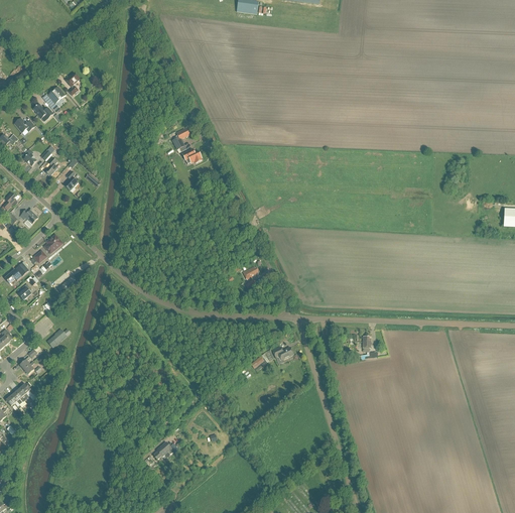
[(236,10),(256,13),(258,0),(252,0),(237,0),(236,10)]
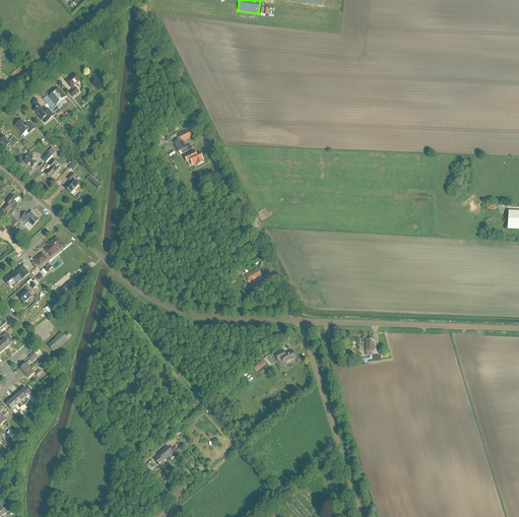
[(68,90),(72,94),(78,89),(74,85),(73,84),(79,78),(74,72),(69,76),(68,75),(65,79),(71,85),(72,87),(68,90)]
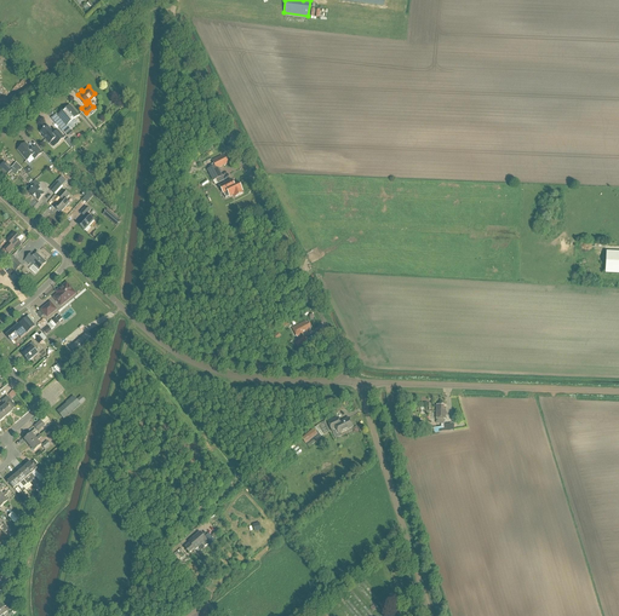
[(57,113),(59,116),(55,121),(62,130),(67,125),(66,122),(78,113),(69,103),(57,113)]
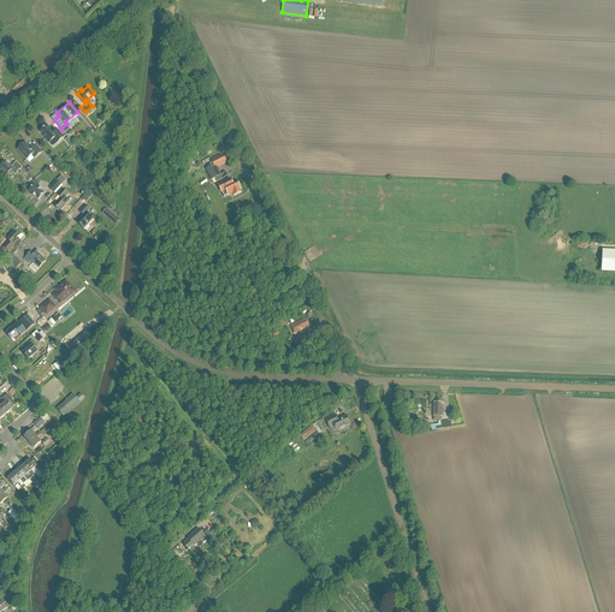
[(53,136),(57,140),(63,135),(57,126),(53,130),(46,123),(42,126),(40,129),(42,132),(42,134),(48,140),(53,136)]
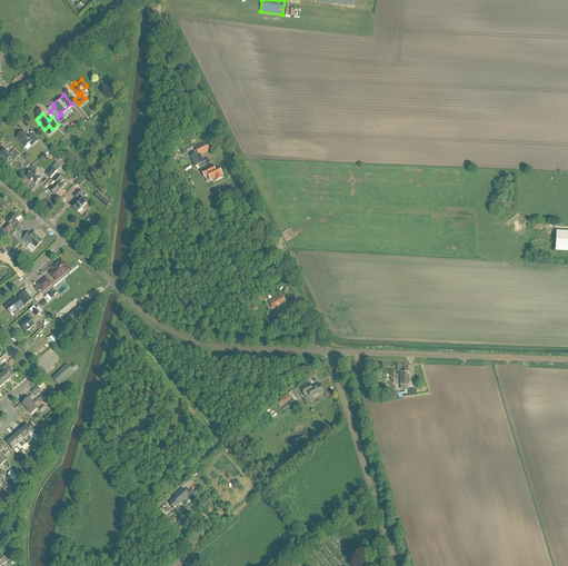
[(31,144),(38,138),(32,132),(28,136),(22,129),(15,136),(21,142),(21,141),(25,145),(28,141),(31,144)]
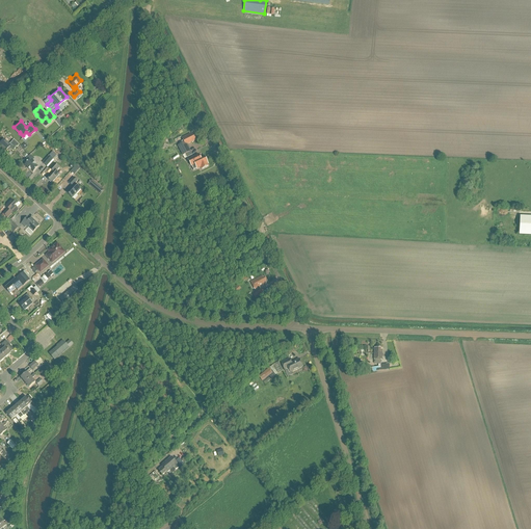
[(195,137),(192,132),(190,133),(189,131),(181,136),(183,140),(177,143),(182,153),(189,149),(186,142),(195,137)]
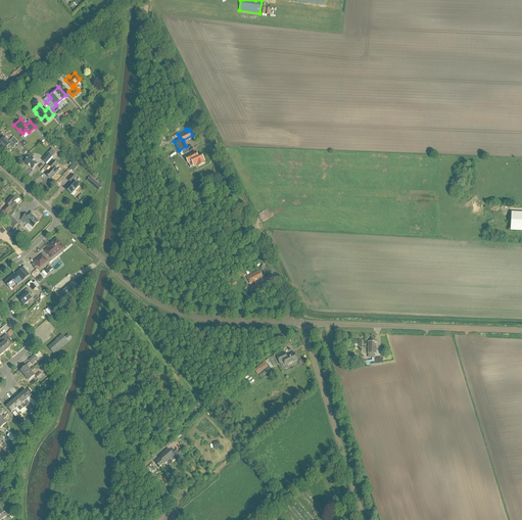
[(3,135),(0,138),(0,143),(0,144),(3,147),(4,146),(5,146),(6,147),(9,144),(12,146),(16,142),(18,140),(12,135),(11,137),(8,140),(3,135)]
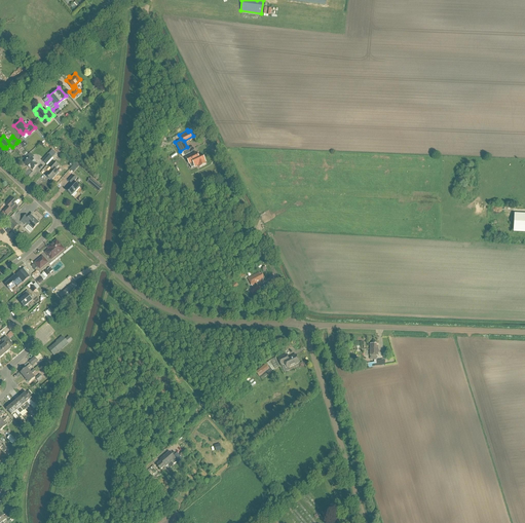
[(41,158),(45,162),(51,155),(47,152),(41,158)]
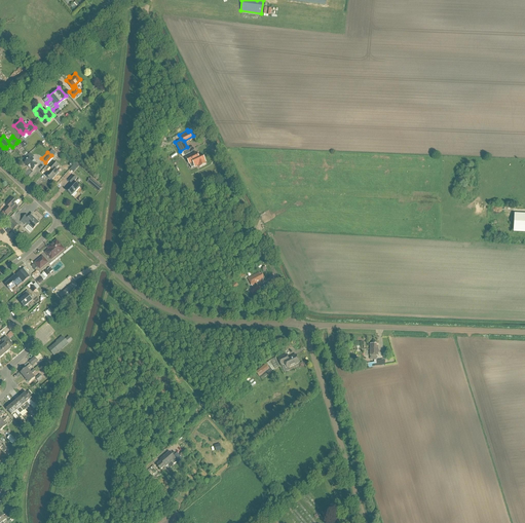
[(193,155),(191,152),(185,155),(188,161),(191,160),(194,164),(197,162),(198,164),(204,162),(203,159),(204,159),(200,152),(197,154),(193,155)]
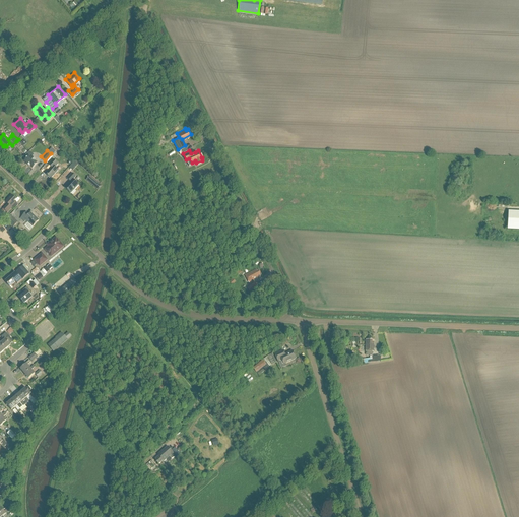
[(28,165),(28,164),(31,166),(37,160),(34,158),(35,157),(31,154),(30,155),(28,153),(23,158),(25,160),(25,162),(28,165)]
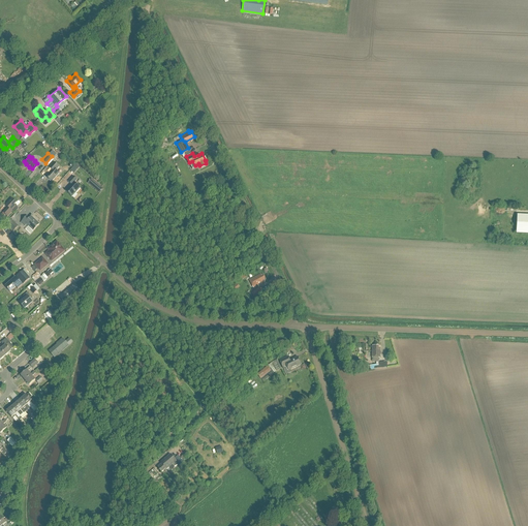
[(53,160),(49,165),(51,167),(44,175),(51,180),(58,171),(55,167),(58,164),(53,160)]
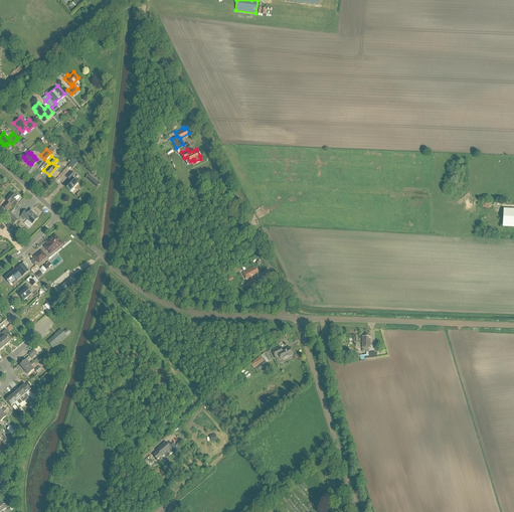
[(72,157),(67,163),(71,166),(76,160),(72,157)]
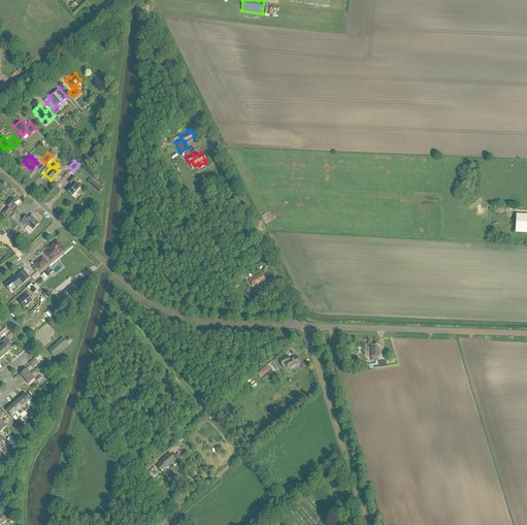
[(72,173),(67,179),(70,182),(64,188),(70,194),(78,186),(73,181),(76,177),(72,173)]
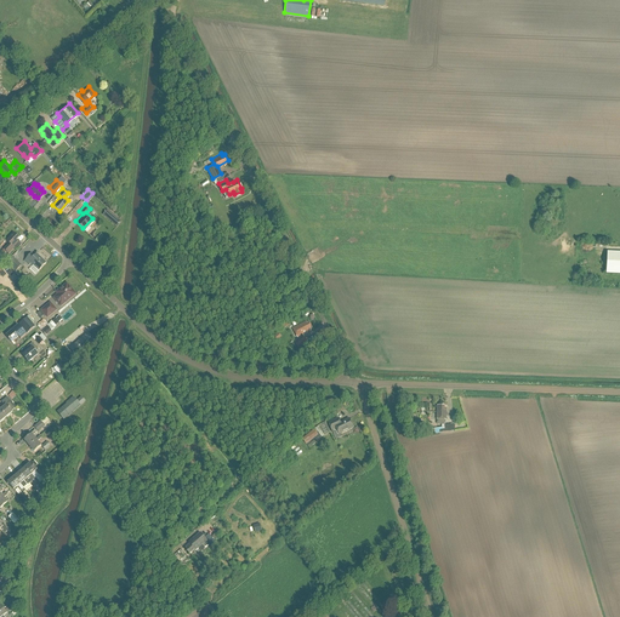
[(107,207),(102,212),(104,215),(107,216),(108,213),(117,221),(119,218),(107,207)]
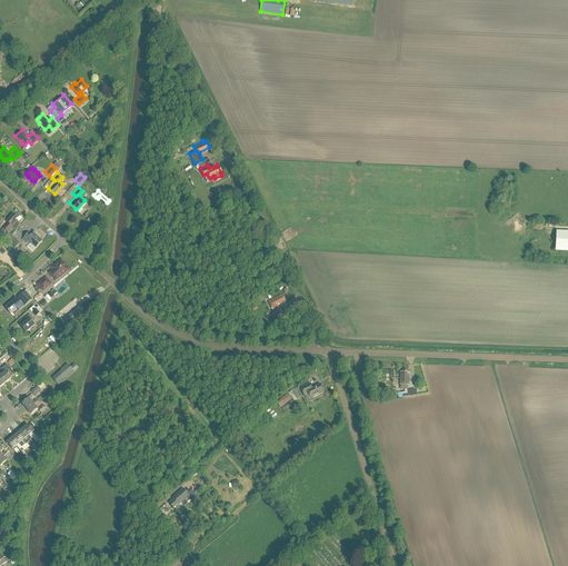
[(2,226),(7,230),(12,225),(15,227),(19,222),(15,218),(17,216),(11,210),(5,218),(7,220),(2,226)]
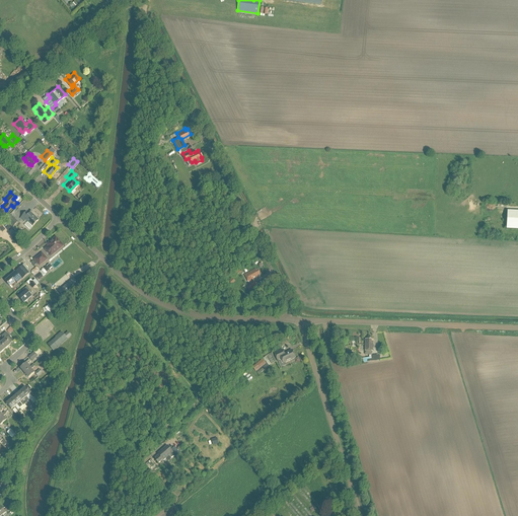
[(517,209),(506,209),(505,227),(517,227),(517,209)]
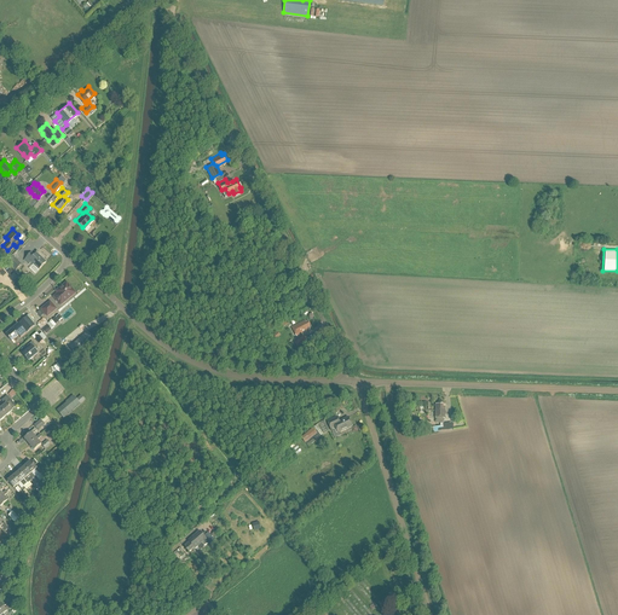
[(28,261),(29,260),(38,267),(45,260),(35,250),(33,253),(30,250),(23,257),(28,261)]
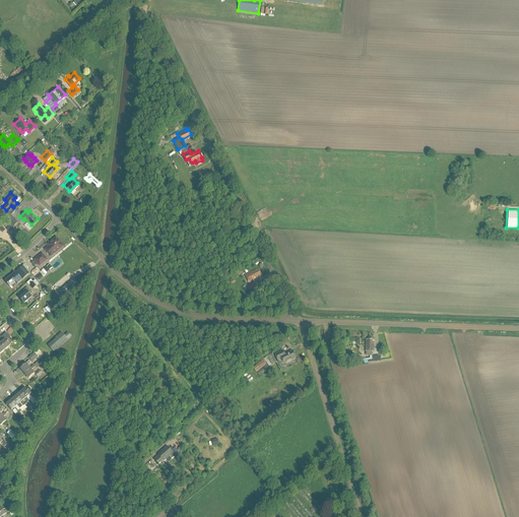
[(9,212),(5,217),(12,224),(16,219),(9,212)]
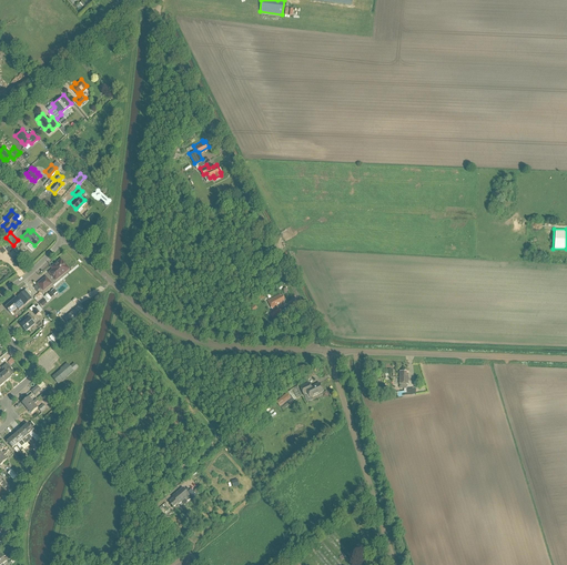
[(49,270),(54,278),(61,272),(59,270),(67,264),(60,258),(53,263),(54,265),(49,270)]
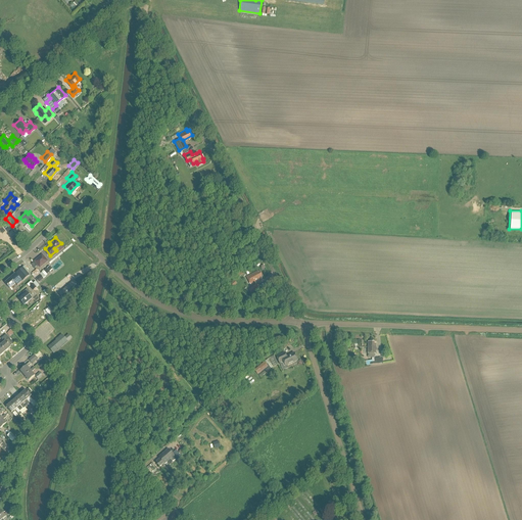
[(34,260),(39,265),(46,258),(41,253),(34,260)]
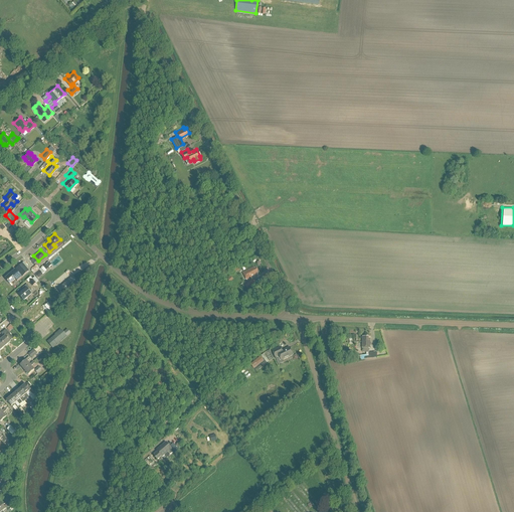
[(15,267),(21,275),(28,269),(22,262),(15,267)]
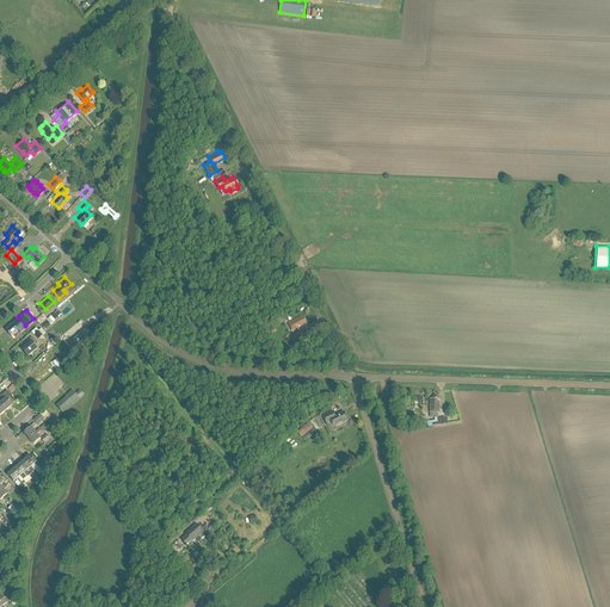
[(36,319),(39,322),(47,316),(43,313),(36,319)]
